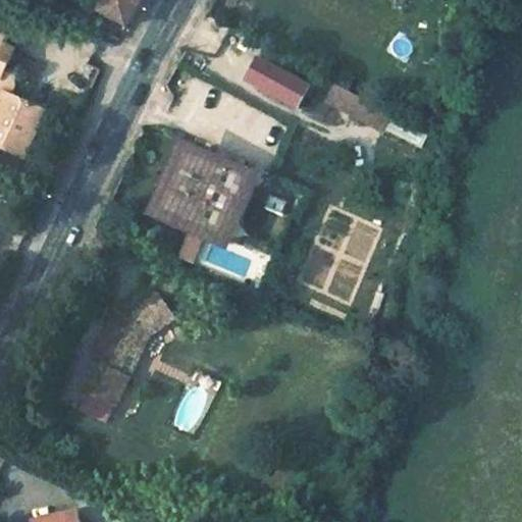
[(139,0),(102,0),(96,11),(124,27),(139,0)]
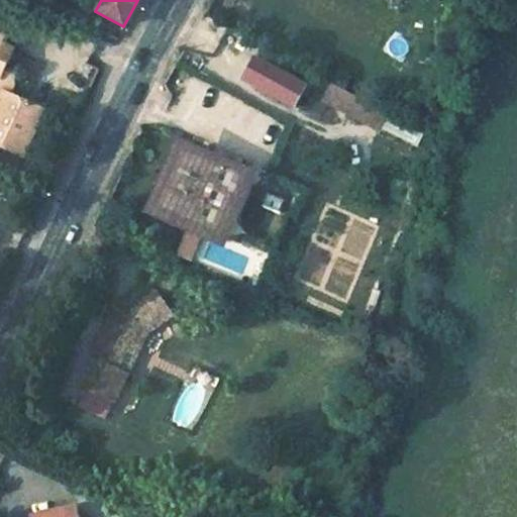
[(0,147),(23,158),(43,112),(10,97),(20,77),(17,71),(7,66),(15,45),(0,38),(0,147)]
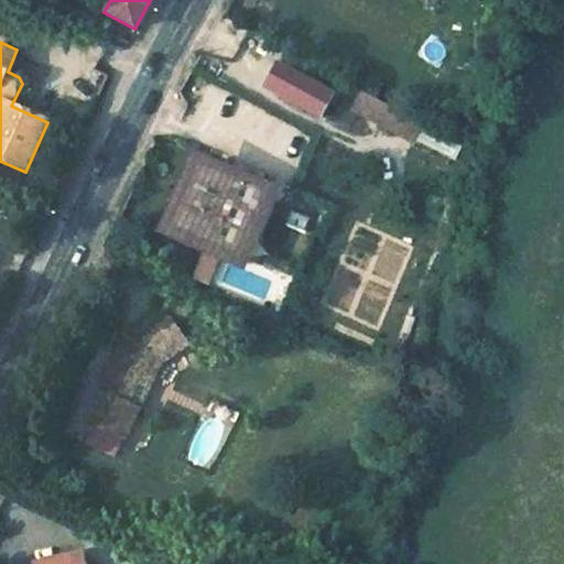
[(278,60),(261,89),(321,122),(337,91),(278,60)]
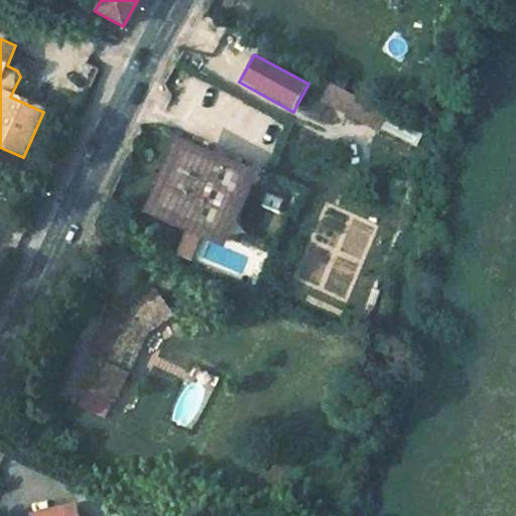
[(380,128),(388,108),(326,85),(318,105),(380,128)]
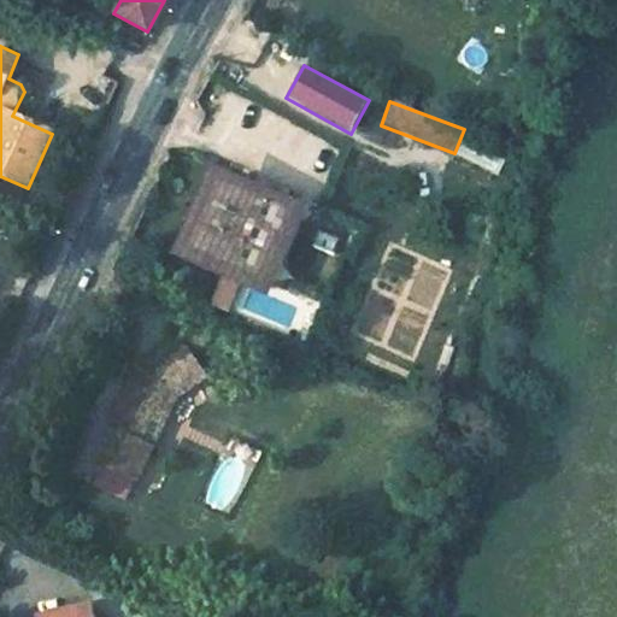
[(466,140),(459,157),(499,174),(506,157),(466,140)]
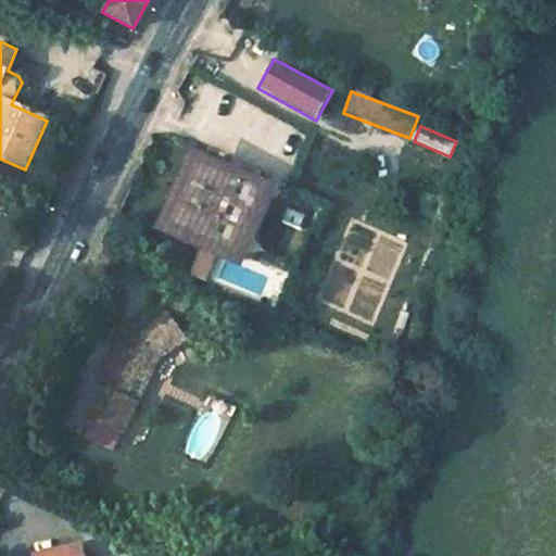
[(242,255),(268,197),(203,166),(177,226),(242,255)]
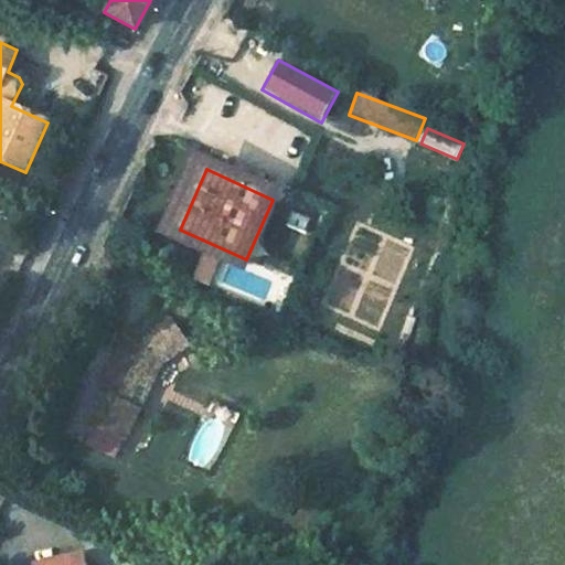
[(96,424),(128,439),(164,365),(193,347),(170,311),(132,337),(104,394),(109,396),(96,424)]
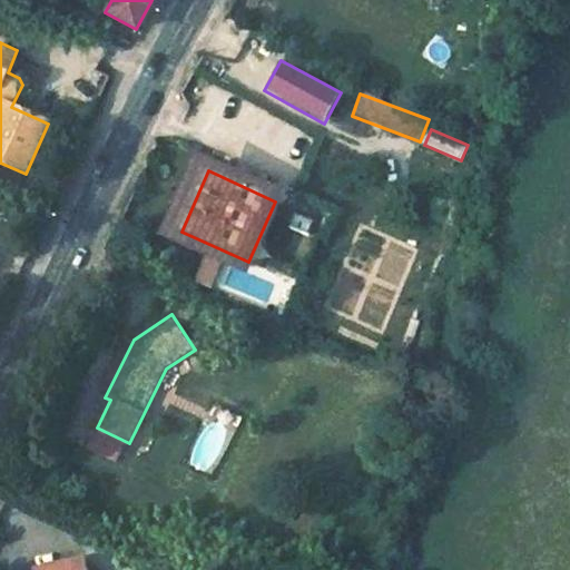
[(91,569),(90,558),(37,566),(37,569),(91,569)]
